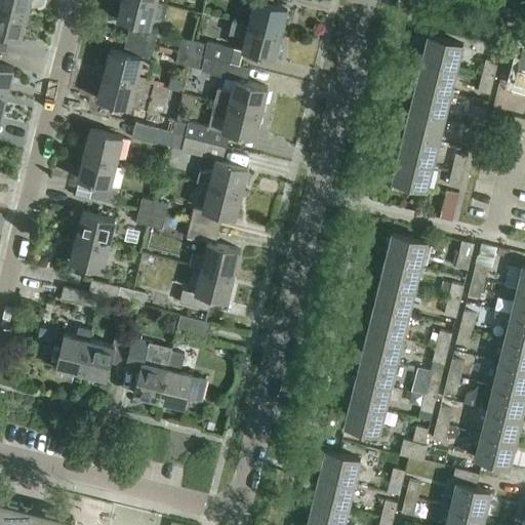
[(0,0),(0,6),(27,13),(30,0),(0,0)]
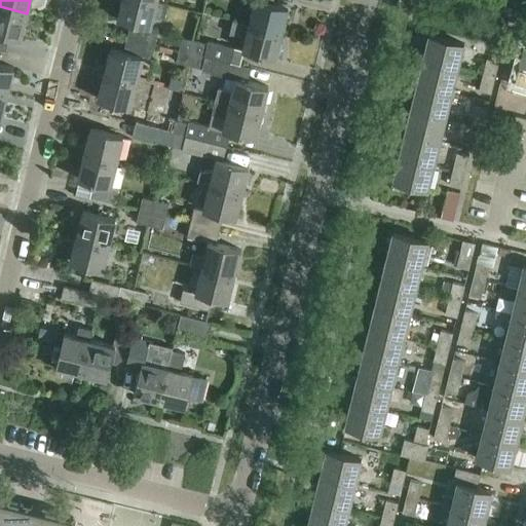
[(130,23),(126,37),(154,44),(158,30),(150,28),(153,15),(164,19),(167,5),(156,2),(147,0),(121,0),(117,20),(130,23)]
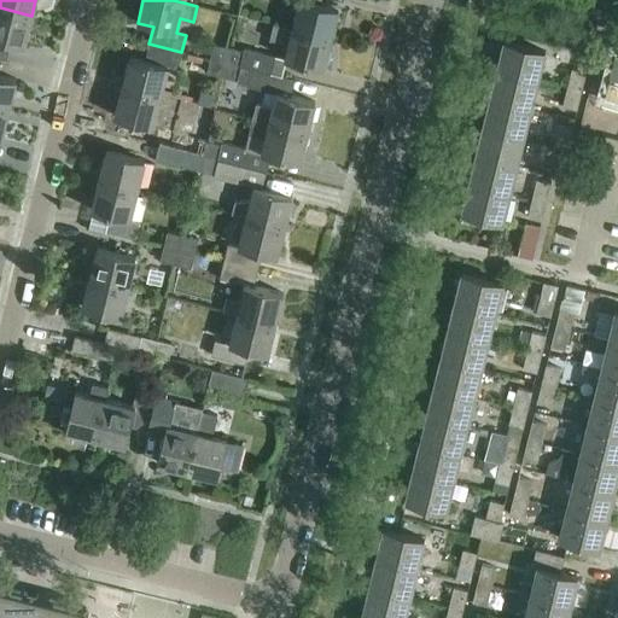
[(298,0),(292,29),(331,39),(338,9),(320,5),(320,0),(298,0)]
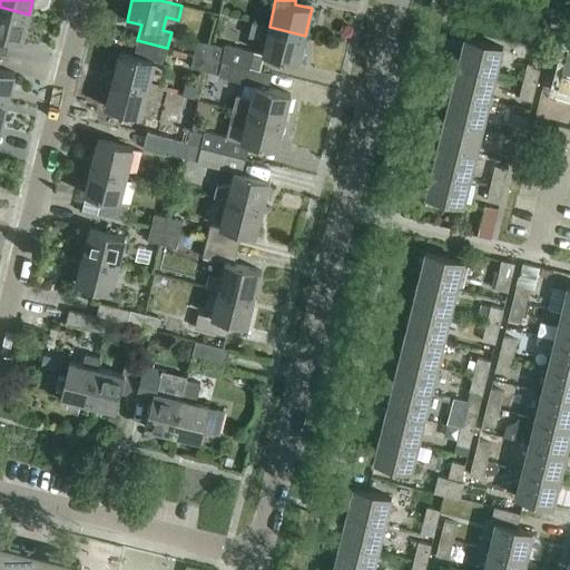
[(0,53),(1,53),(6,55),(9,39),(22,42),(29,15),(0,7),(0,53)]
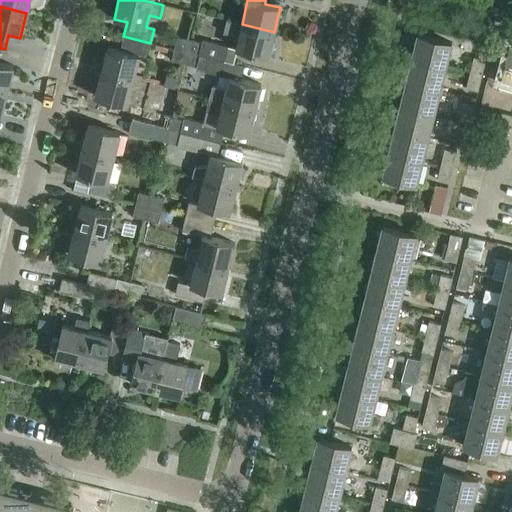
[(242,24),(227,20),(224,33),(239,37),(236,49),(268,57),(274,32),(242,24)]
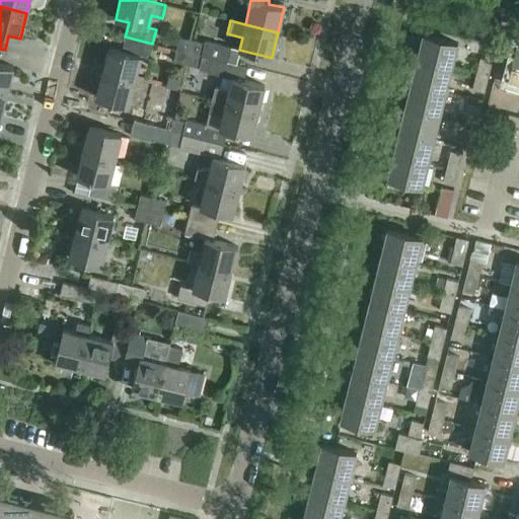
[(424,35),(418,60),(451,68),(457,44),(424,35)]
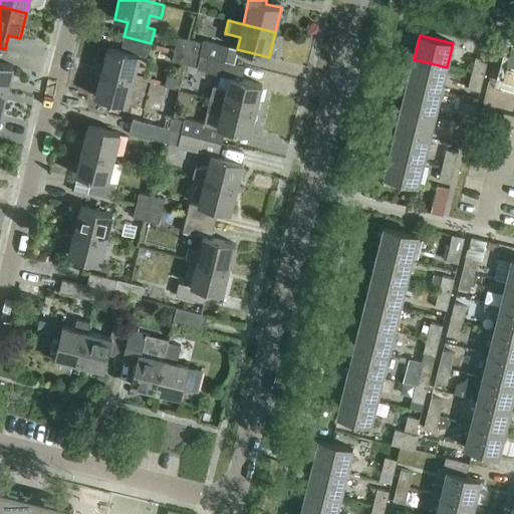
[(107,47),(101,72),(134,80),(140,55),(148,57),(151,43),(123,36),(120,50),(107,47)]
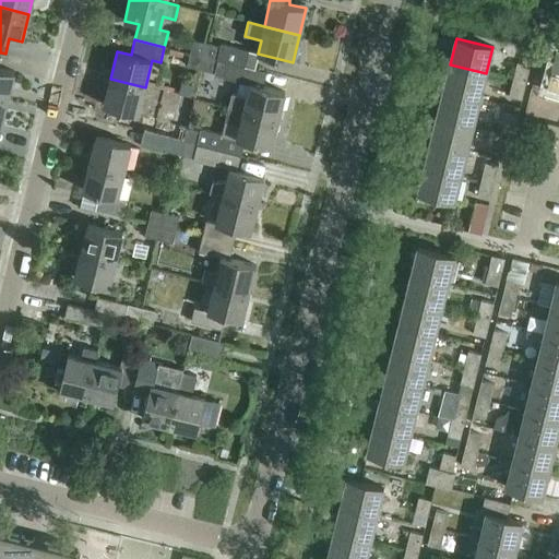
[(193,40),(190,54),(203,57),(206,44),(193,40)]
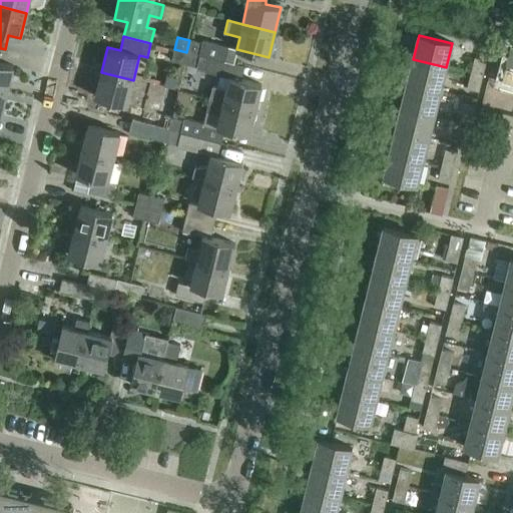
[(189,40),(186,52),(224,61),(227,46),(203,40),(202,43),(189,40)]
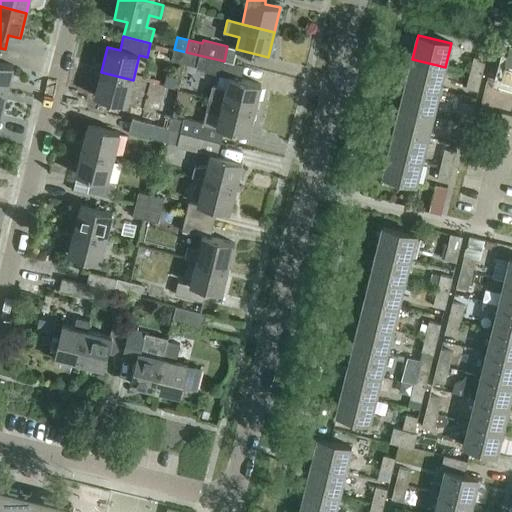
[(502,78),(511,80),(511,44),(511,45),(502,78)]
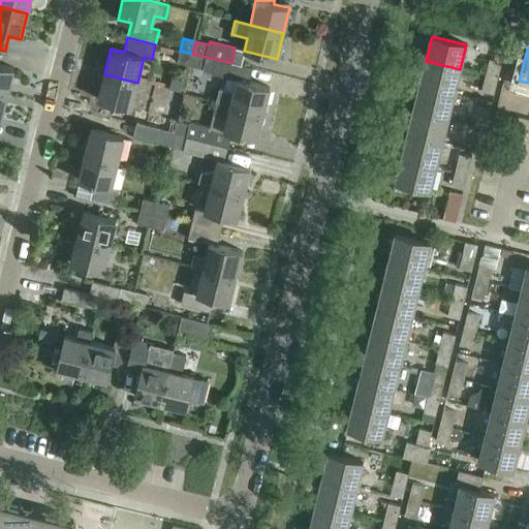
[(0,92),(7,94),(13,68),(0,65),(0,54),(1,50),(0,50),(0,92)]
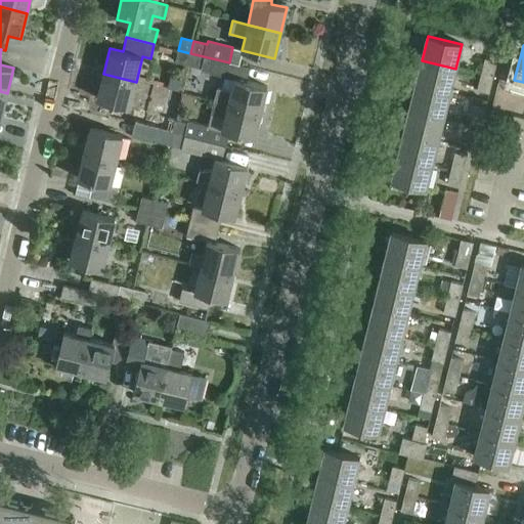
[(175,62),(188,66),(190,53),(178,50),(175,62)]
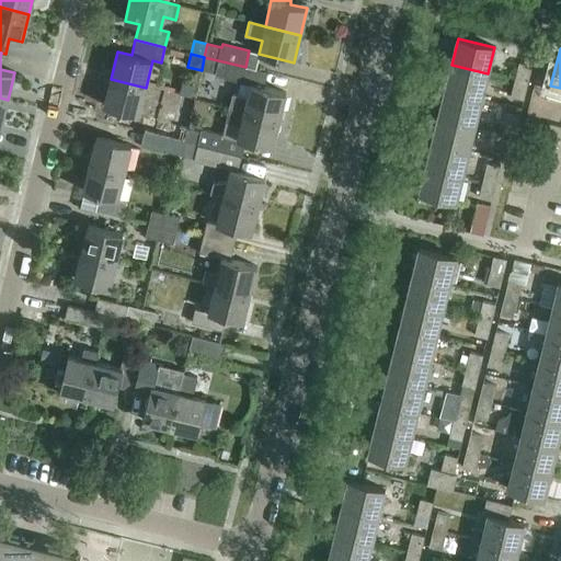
[(204,57),(202,70),(216,73),(215,77),(247,84),(250,68),(245,67),(204,57)]
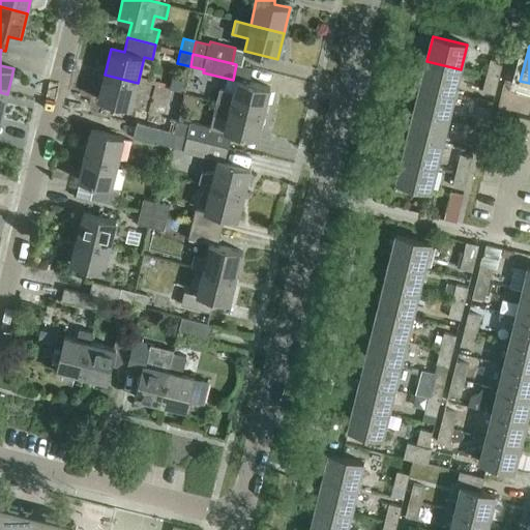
[(491,60),(487,76),(498,79),(502,63),(491,60)]
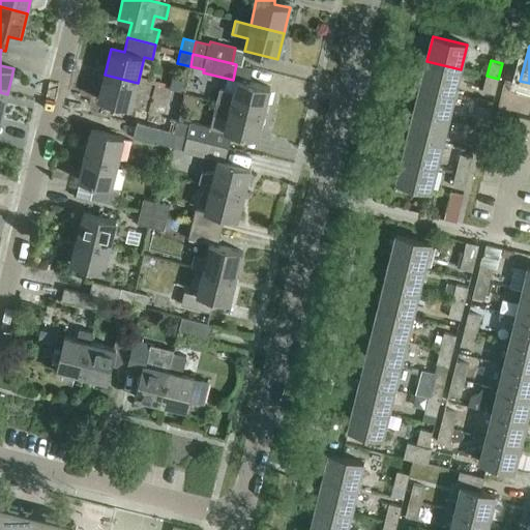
[(427,61),(420,85),(455,94),(461,69),(427,61)]
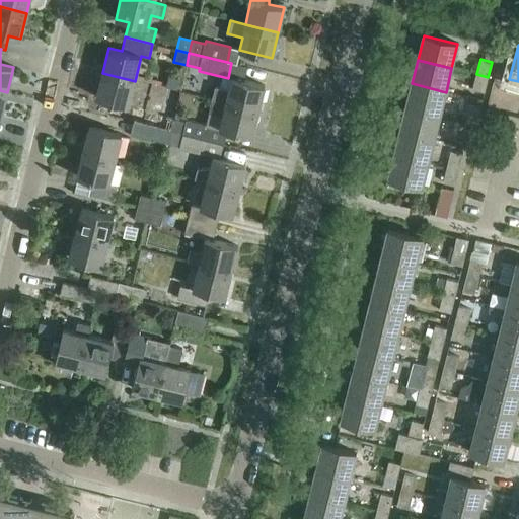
[(135,81),(102,73),(96,98),(129,106),(135,81)]
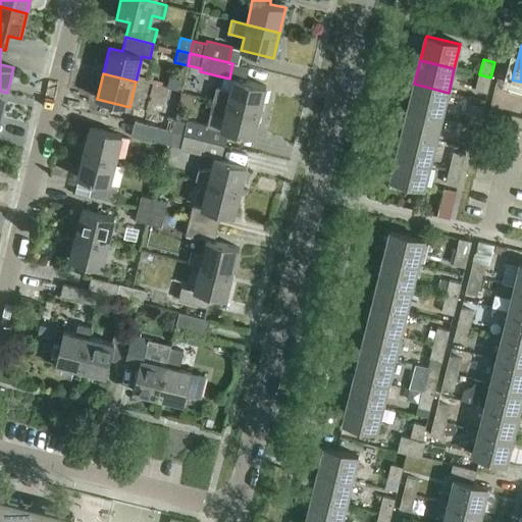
[(490,77),(479,74),(475,91),(487,93),(490,77)]
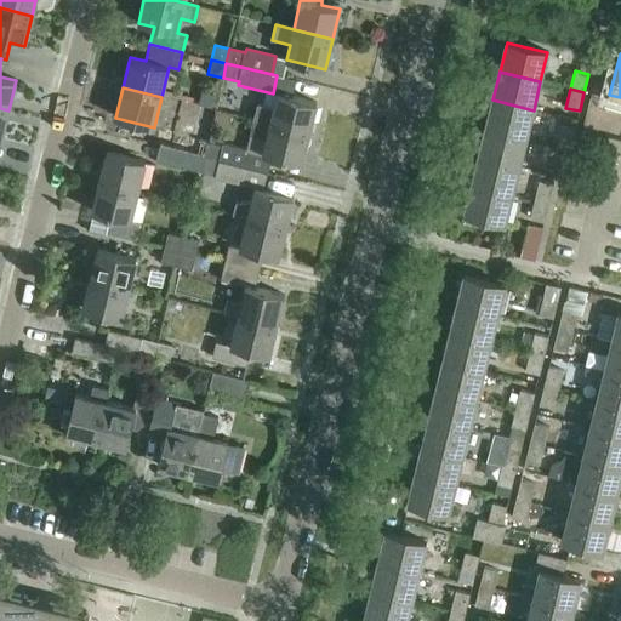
[(257,104),(254,120),(309,134),(317,103),(278,93),(274,108),(257,104)]
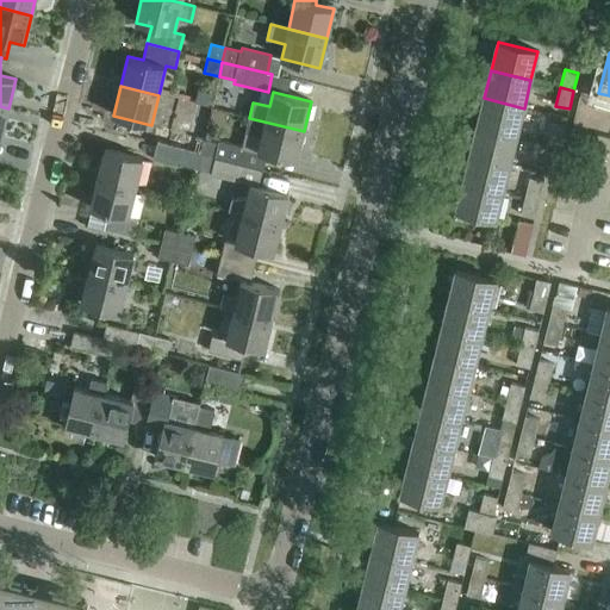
[(484,98),(477,126),(517,136),(524,109),(484,98)]
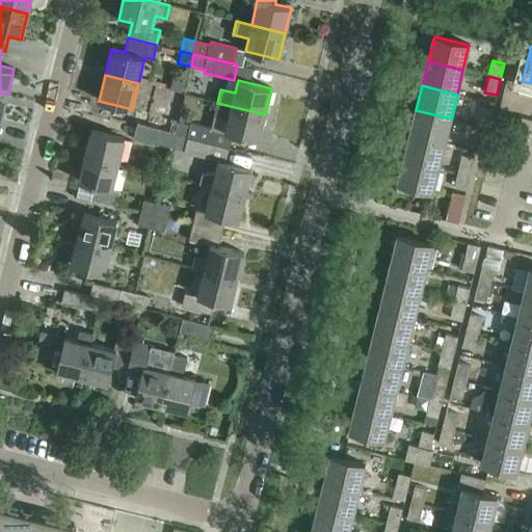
[(519,130),(531,133),(531,120),(522,118),(503,101),(497,126),(519,130)]
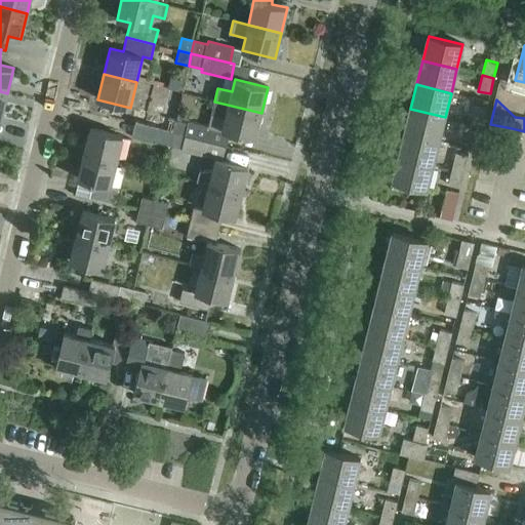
[(261,113),(214,102),(211,115),(225,118),(221,130),(230,132),(254,138),(261,113)]
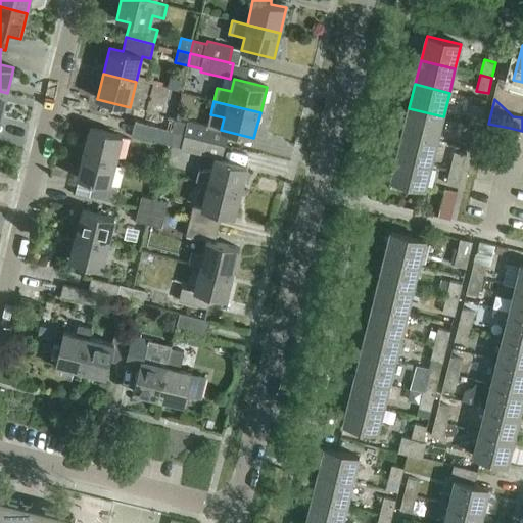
[(472,106),(468,123),(480,126),(484,109),(472,106)]
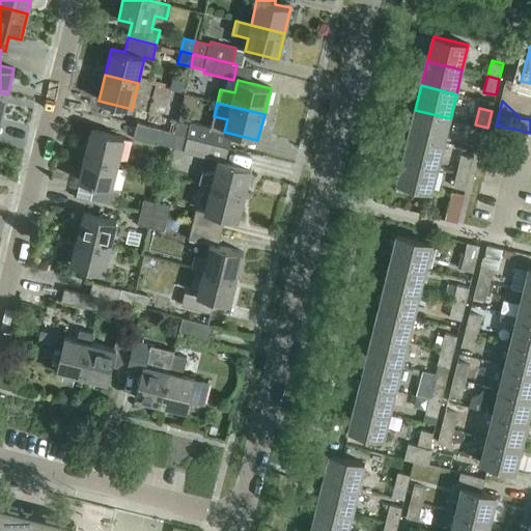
[(415,110),(409,134),(444,142),(450,118),(415,110)]
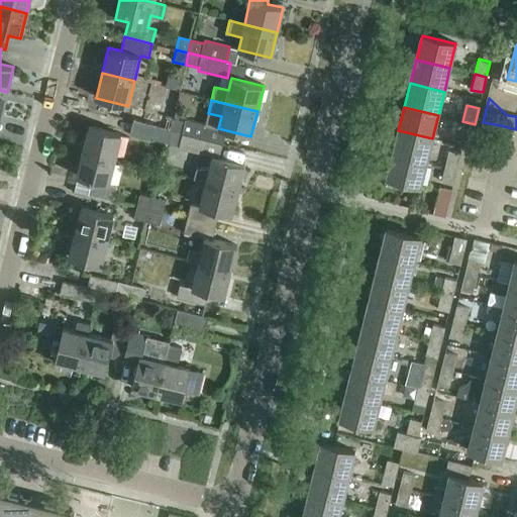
[(133,122),(157,127),(169,130),(172,119),(135,110),(133,122)]
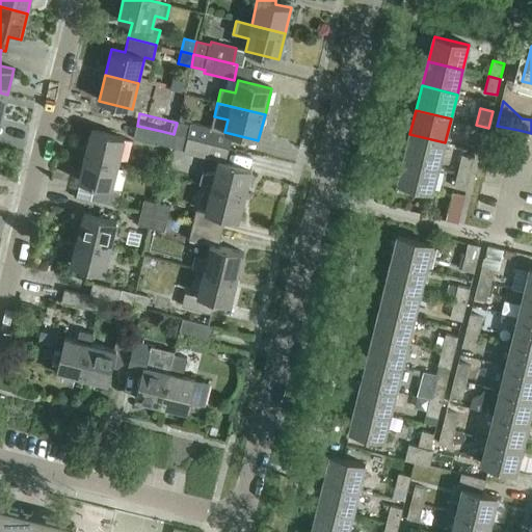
[(177,123),(174,134),(211,143),(215,129),(191,124),(190,126),(177,123)]
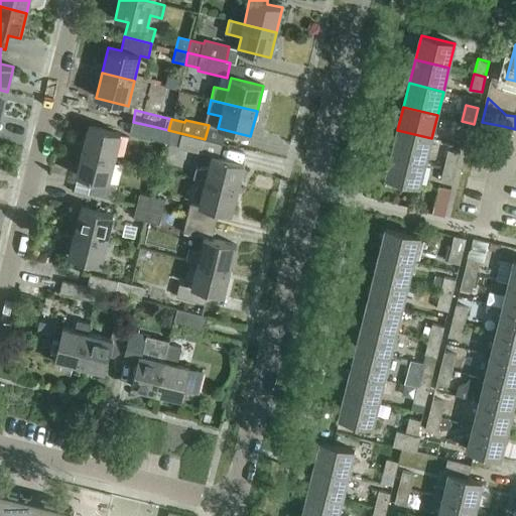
[(474,124),(462,121),(458,136),(470,139),(474,124)]
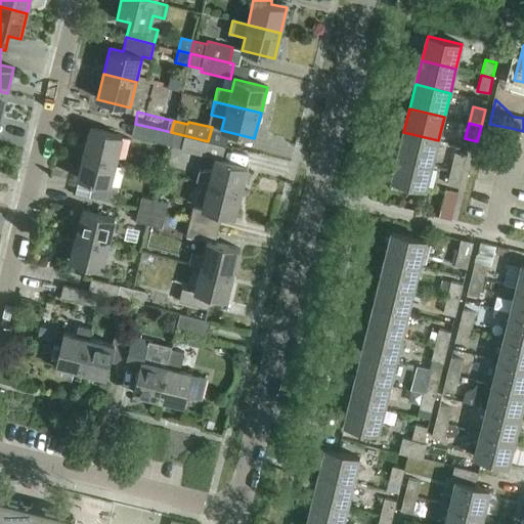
[(90,128),(84,154),(117,162),(123,136),(90,128)]
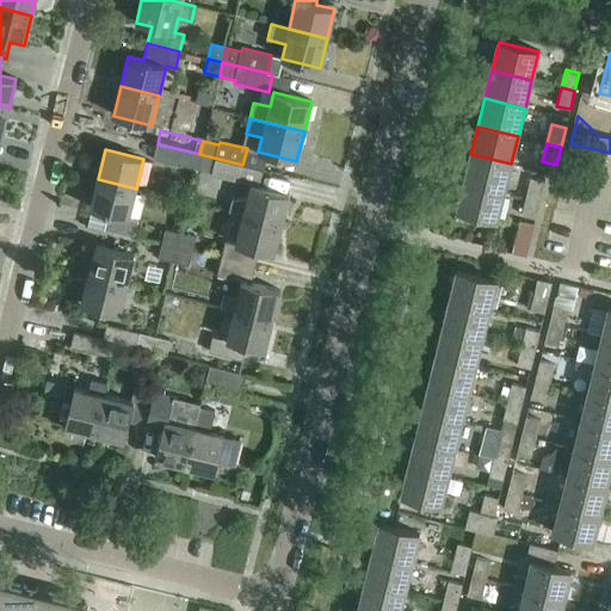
[(181,165),(196,170),(199,154),(185,150),(181,165)]
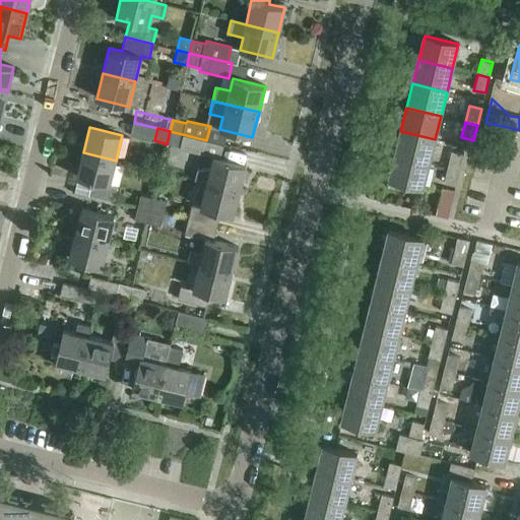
[(170,131),(167,144),(180,147),(180,149),(203,155),(206,140),(170,131)]
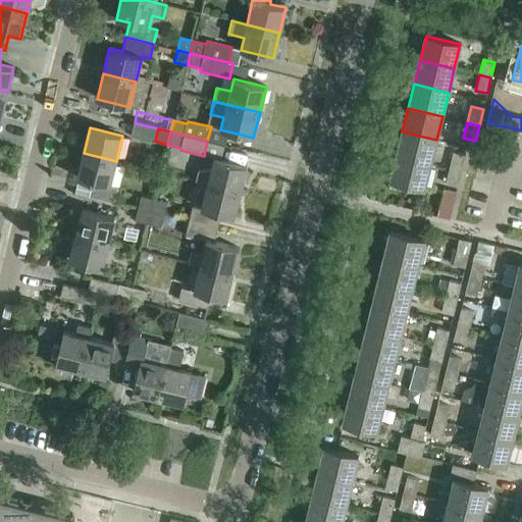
[(402,132),(396,155),(430,164),(436,140),(402,132)]
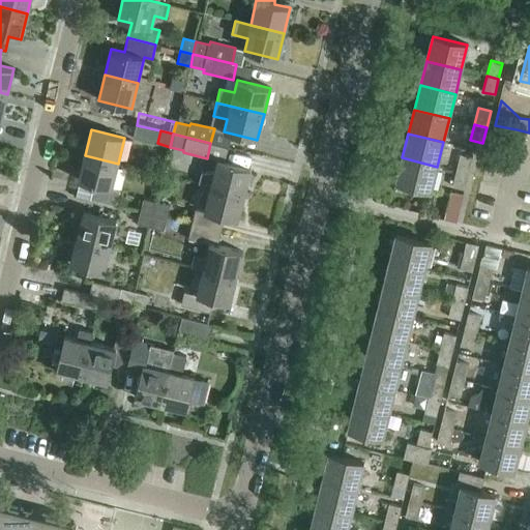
[(461,154),(457,171),(468,174),(472,157),(461,154)]
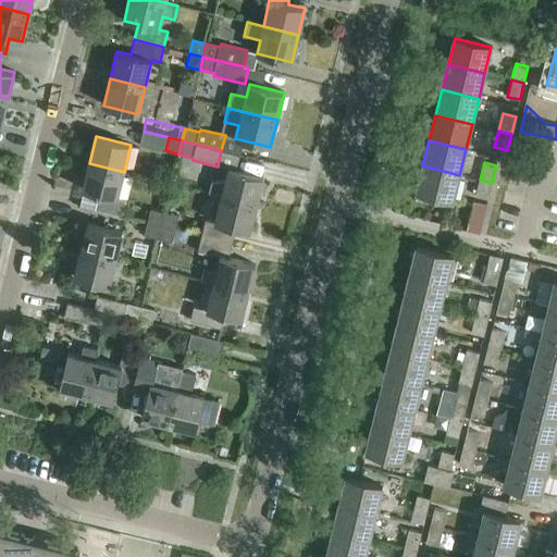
[(124,172),(89,163),(82,190),(99,194),(95,209),(122,217),(125,200),(118,198),(124,172)]
